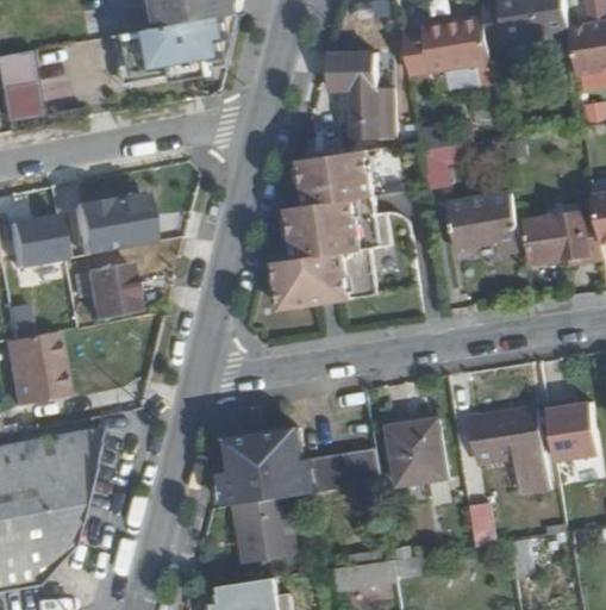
[(237,12),(235,0),(144,0),(150,29),(237,12)]
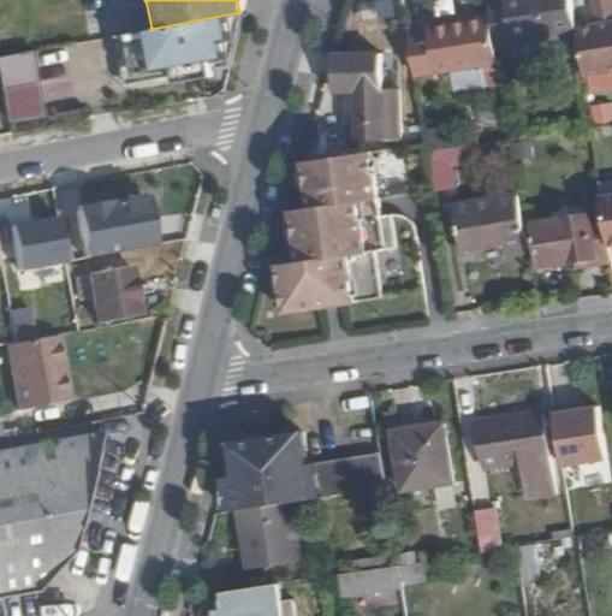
[(574,25),(569,0),(503,0),(504,3),(486,5),(488,22),(495,60),(512,58),(510,40),(575,29),(574,25)]
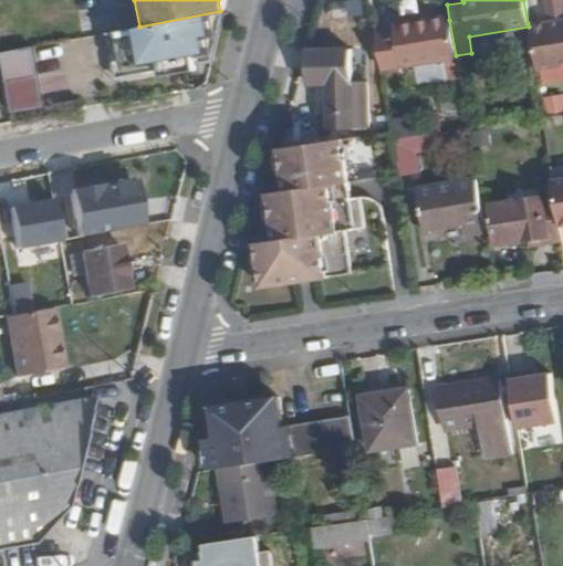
[(562,64),(562,6),(562,0),(544,0),(548,21),(528,23),(529,27),(535,70),(562,64)]
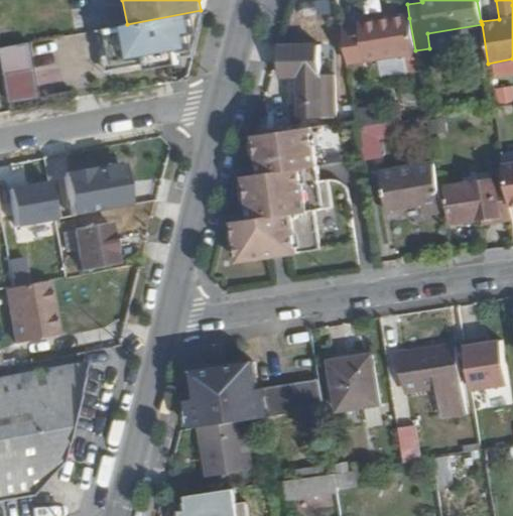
[(193,54),(204,9),(201,10),(127,24),(96,29),(105,70),(193,54)]
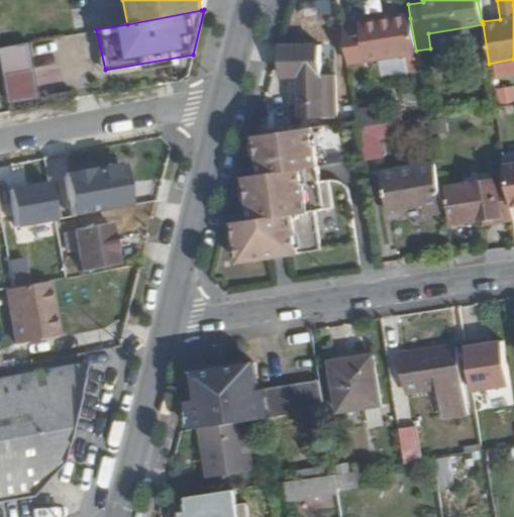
[(416,50),(410,18),(362,24),(363,29),(343,31),(348,62),(404,54),(408,73),(419,71),(416,50)]
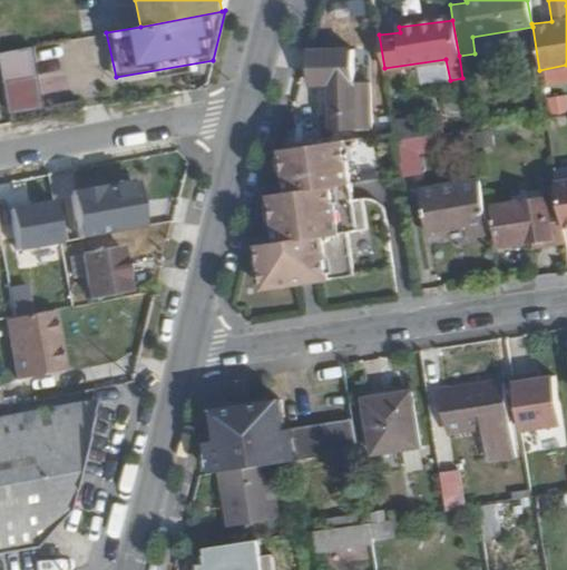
[(41,108),(30,47),(0,52),(0,70),(9,114),(41,108)]
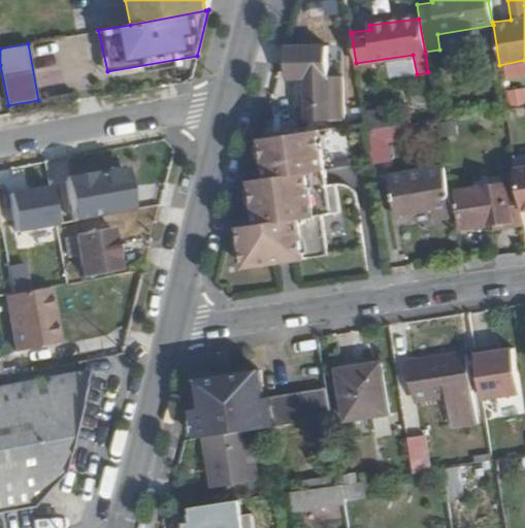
[(340,122),(340,77),(329,76),(328,45),(286,46),(286,77),(305,77),(305,122),(340,122)]
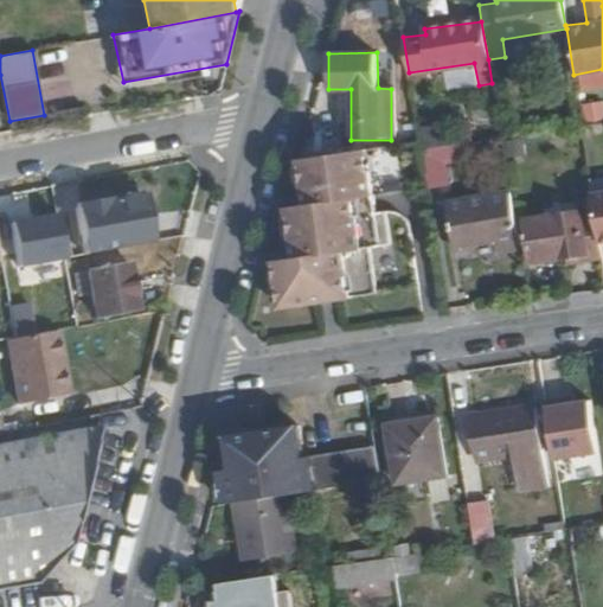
[(602,100),(581,103),(582,119),(602,116),(602,100)]
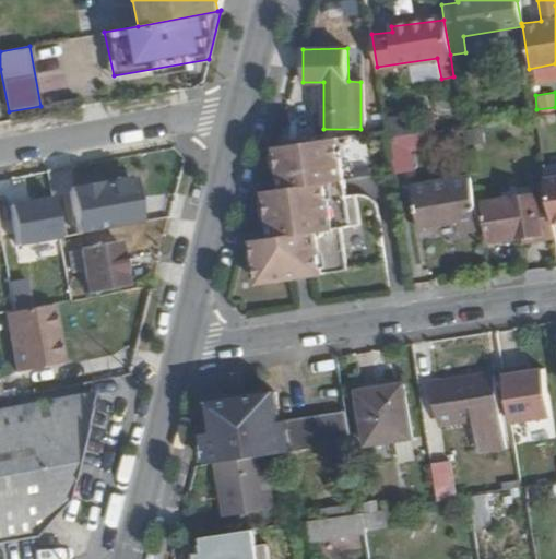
[(413,165),(407,132),(388,135),(393,167),(413,165)]
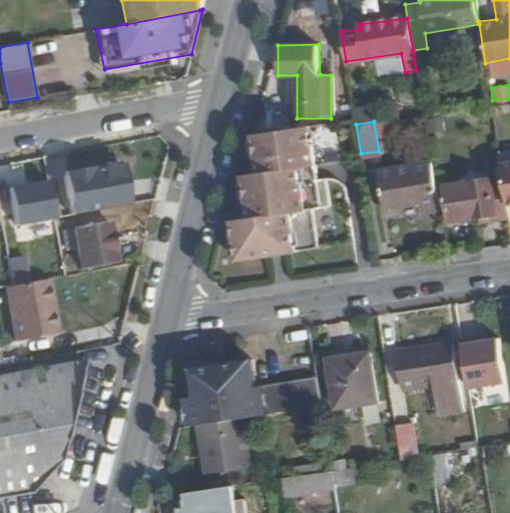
[(333,204),(329,176),(318,177),(310,126),(255,134),(261,171),(244,174),(250,216),(233,219),(238,260),(321,247),(316,207),(333,204)]
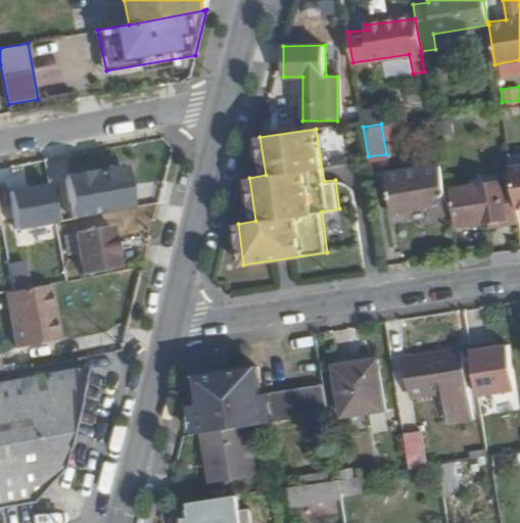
[(519,206),(519,163),(511,165),(518,207),(519,206)]
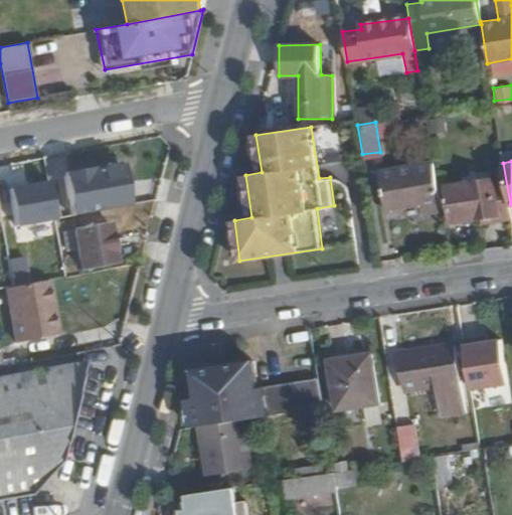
[(439,192),(433,162),(379,171),(385,206),(419,201),(421,210),(441,208),(439,192)]
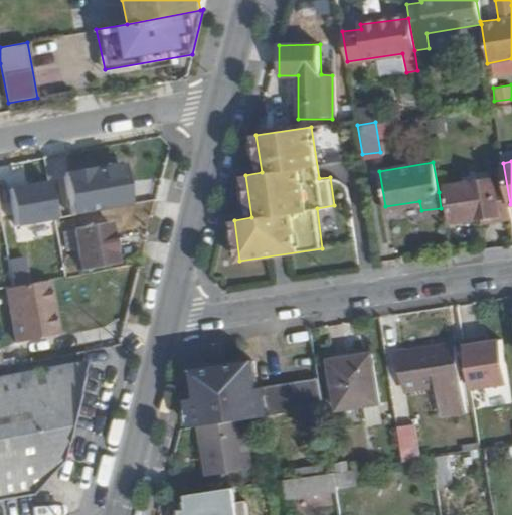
[(128,165),(63,168),(65,210),(130,207),(128,165)]
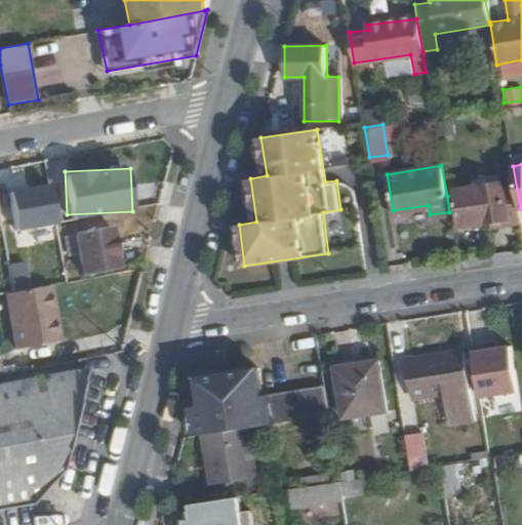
[(504,180),(503,172),(488,174),(488,172),(481,173),(482,178),(473,179),(474,185),(504,180)]
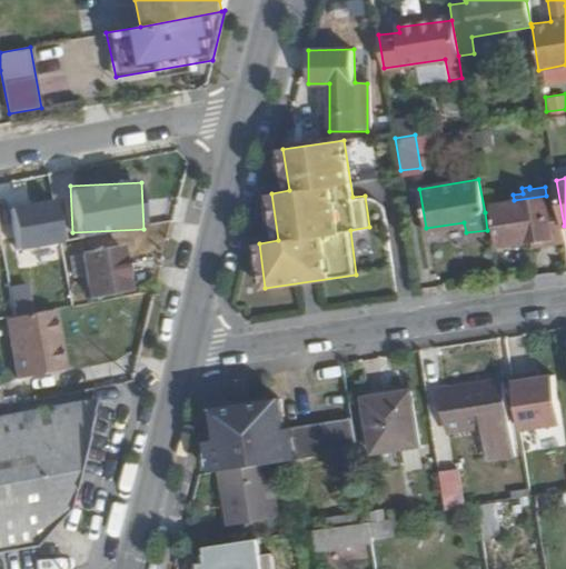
[(553,235),(546,196),(514,200),(493,203),(494,211),(497,232),(499,243),(553,235)]
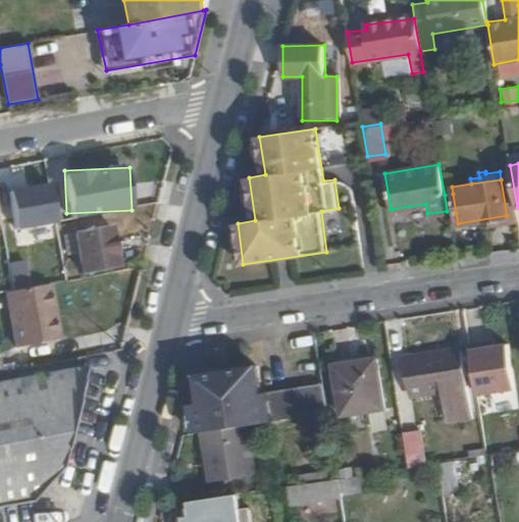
[(56,224),(54,185),(6,187),(7,226),(56,224)]
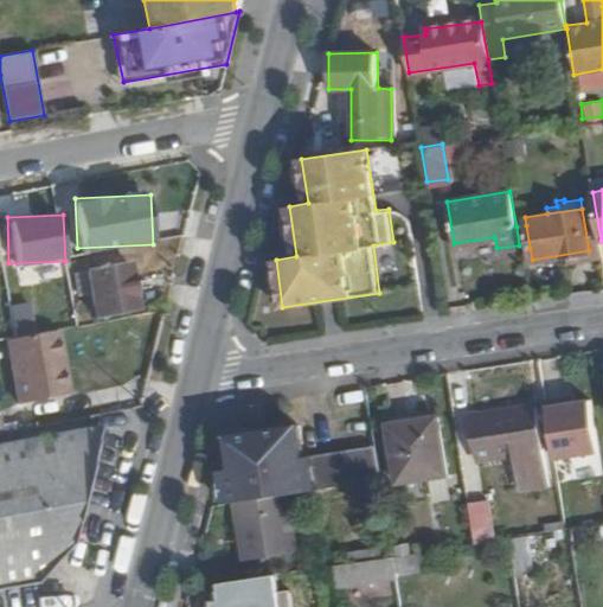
[(530,248),(526,225),(517,227),(519,246),(520,249),(530,248)]
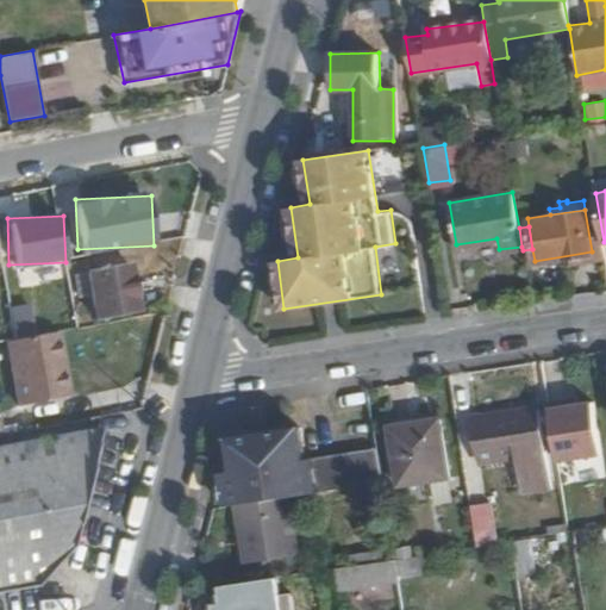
[(135,311),(126,263),(82,272),(91,319),(135,311)]
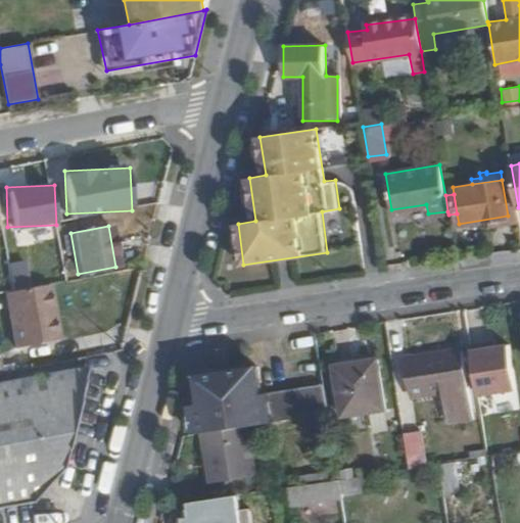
[(51,341),(46,312),(54,311),(49,284),(5,292),(16,347),(51,341)]
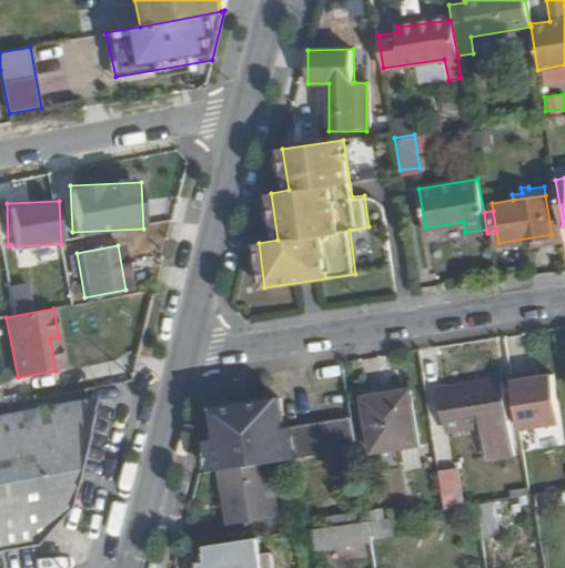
[(557,422),(550,374),(526,377),(525,371),(508,373),(516,427),(557,422)]
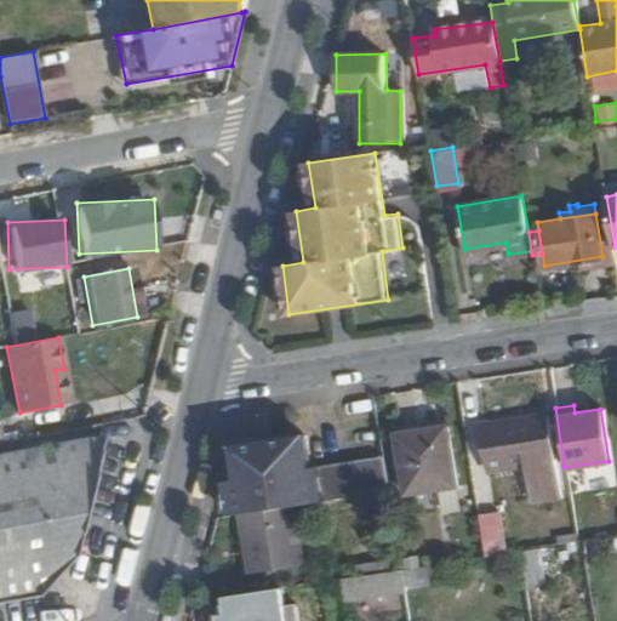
[(558,496),(546,416),(479,426),(486,468),(527,462),(533,500),(558,496)]
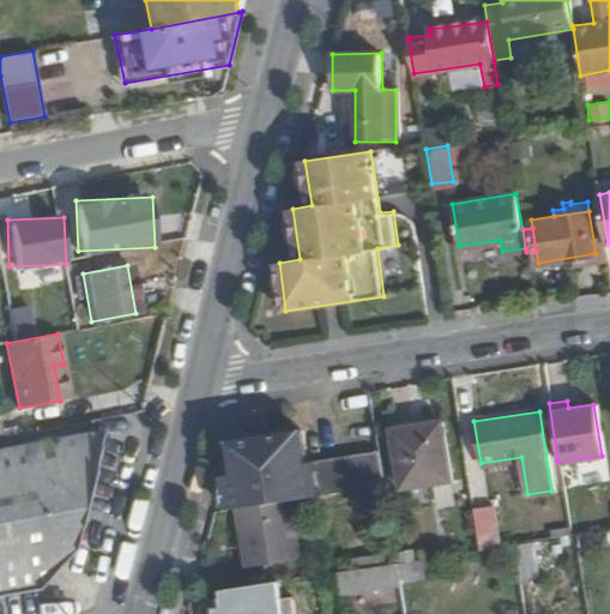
[(450,481),(440,422),(390,429),(399,488),(450,481)]
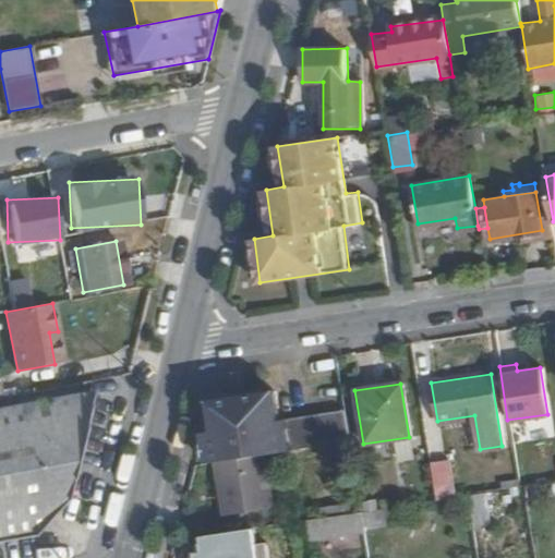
[(350,440),(345,408),(279,417),(276,389),(214,397),(216,427),(204,428),(207,461),(218,459),(265,452),(350,440)]
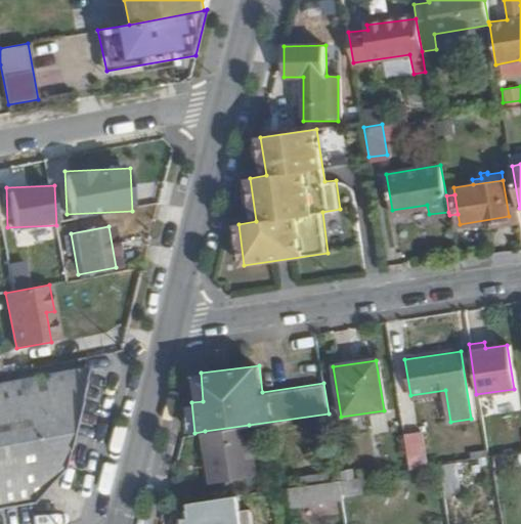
[(57,474),(82,368),(0,382),(0,508),(28,503),(57,474)]
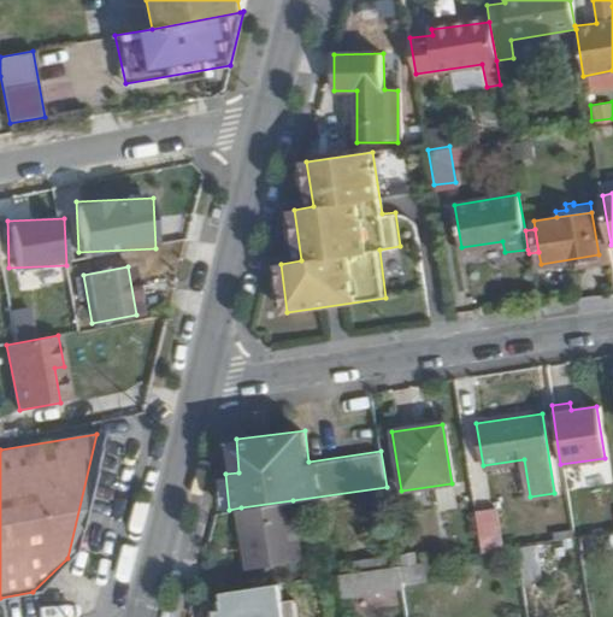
[(370,550),(363,495),(346,498),(354,552),(370,550)]
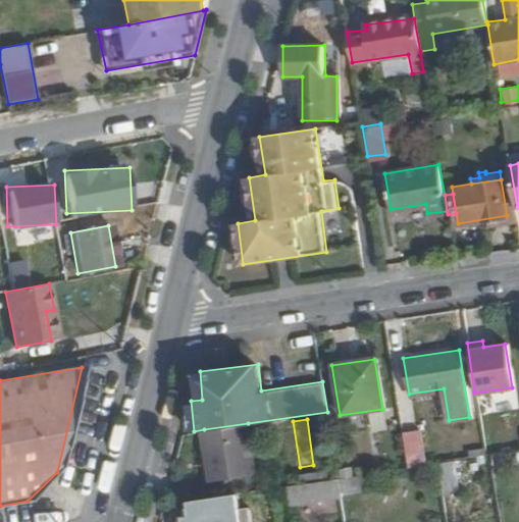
[(255,471),(248,423),(204,429),(211,478),(255,471)]
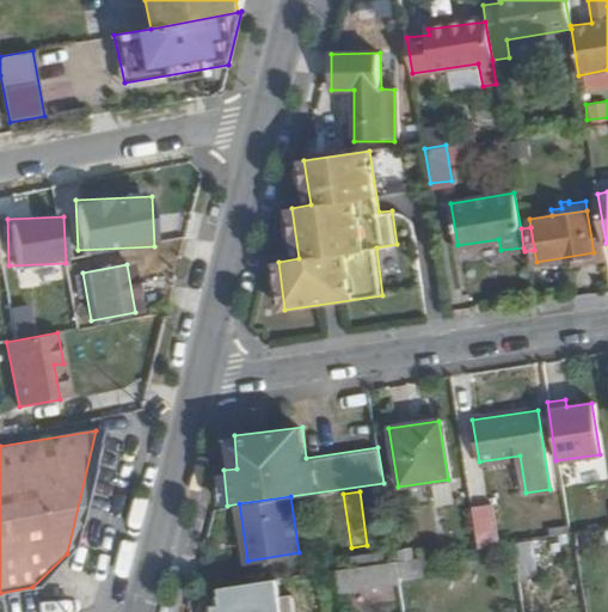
[(492,502),(471,506),(477,544),(498,540),(492,502)]
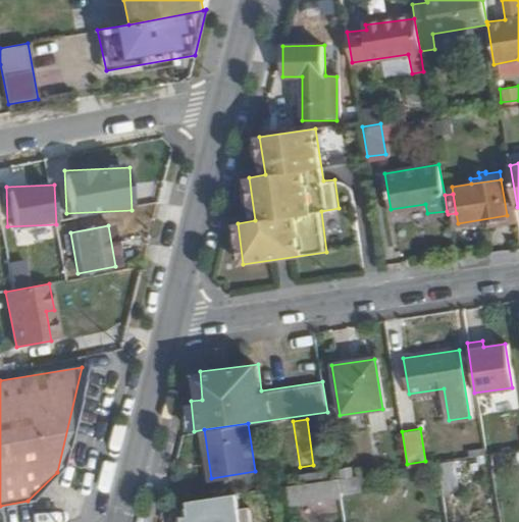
[(437,464),(443,494),(459,491),(453,461),(437,464)]
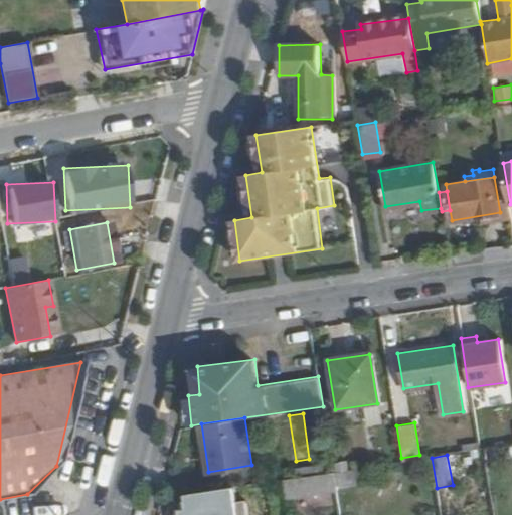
[(309,491),(307,474),(281,478),(284,495),(309,491)]
